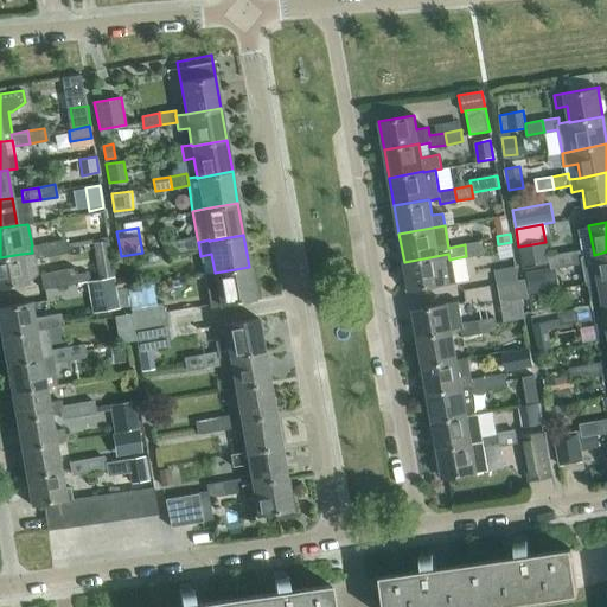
[(199,249),(198,242),(197,237),(180,240),(183,251),(199,249)]
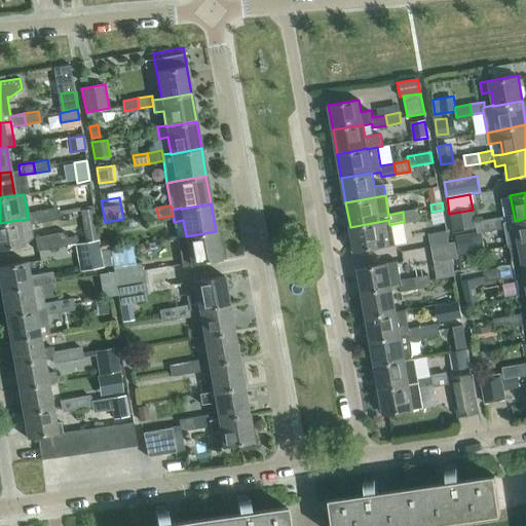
[(158,218),(156,208),(142,211),(144,221),(158,218)]
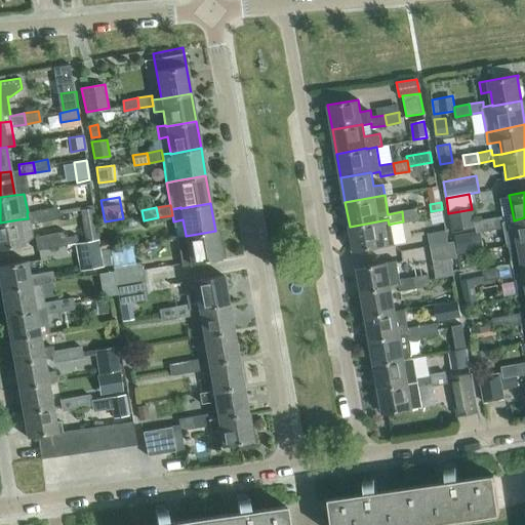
[(55,208),(41,210),(43,220),(57,218),(55,208)]
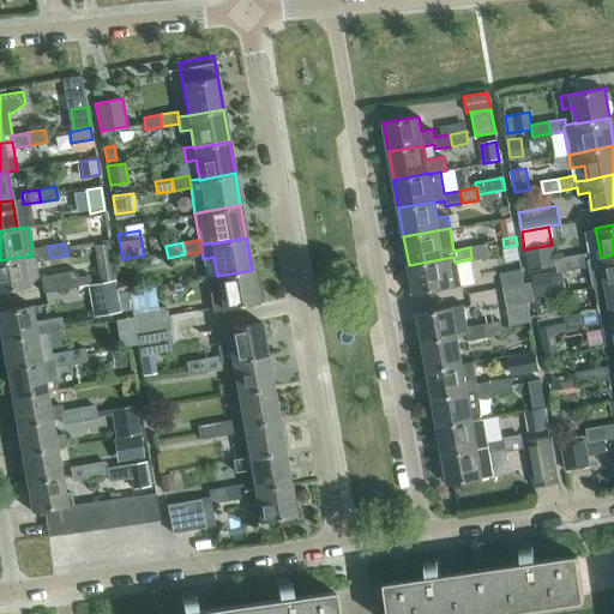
[(486,245),(470,247),(471,259),(488,257),(486,245)]
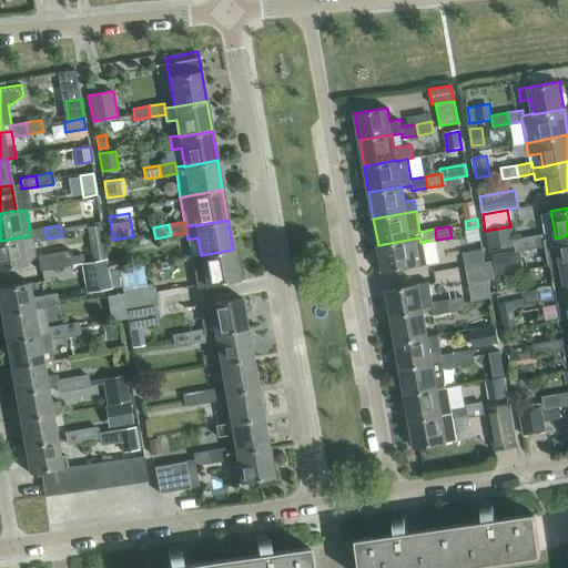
[(514,244),(510,226),(485,231),(488,249),(514,244)]
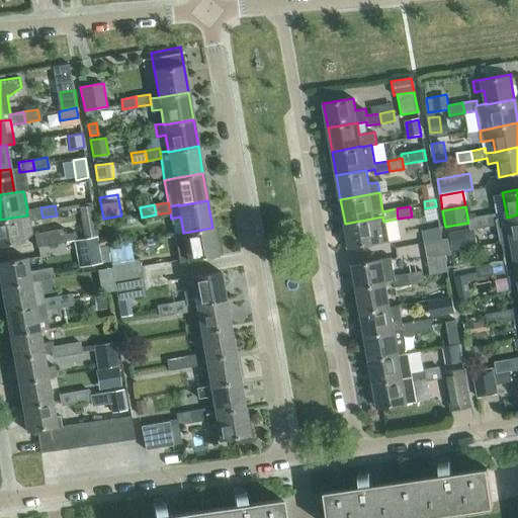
[(40,207),(27,209),(26,210),(27,216),(28,221),(42,218),(40,207)]
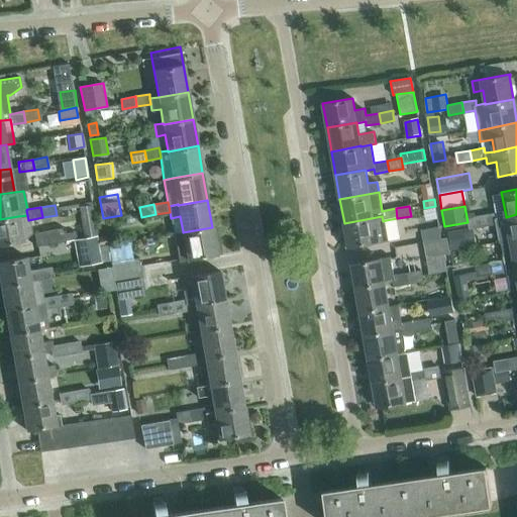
[(516,238),(516,214),(506,217),(506,216),(497,217),(496,213),(482,215),(484,225),(498,223),(501,242),(516,238)]
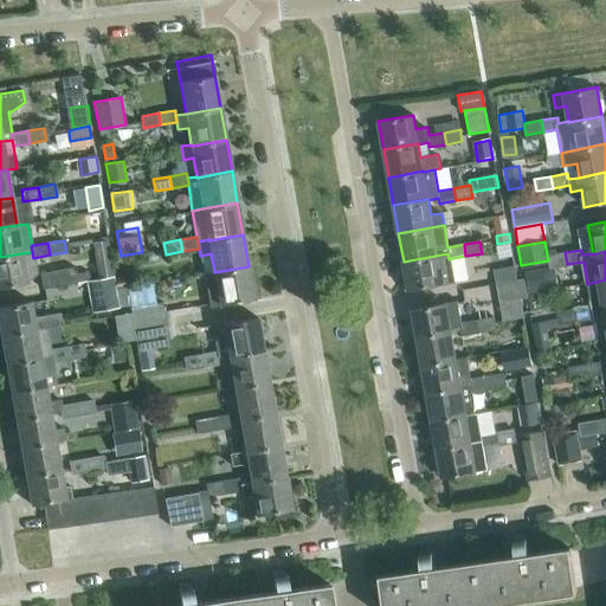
[(159,251),(147,253),(149,262),(160,259),(159,251)]
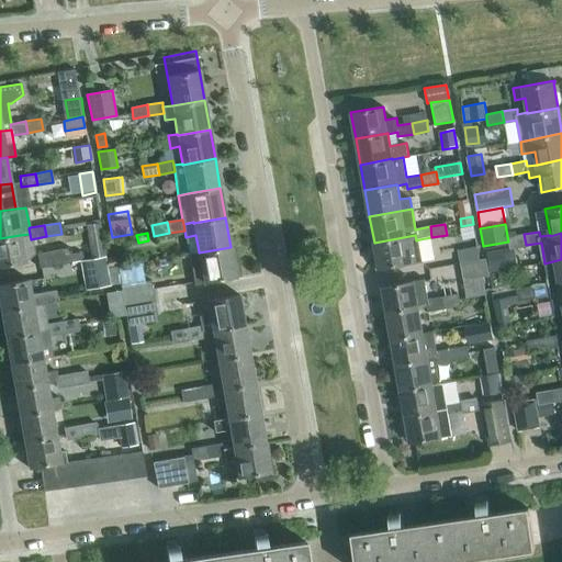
[(526,245),(524,234),(508,237),(510,248),(526,245)]
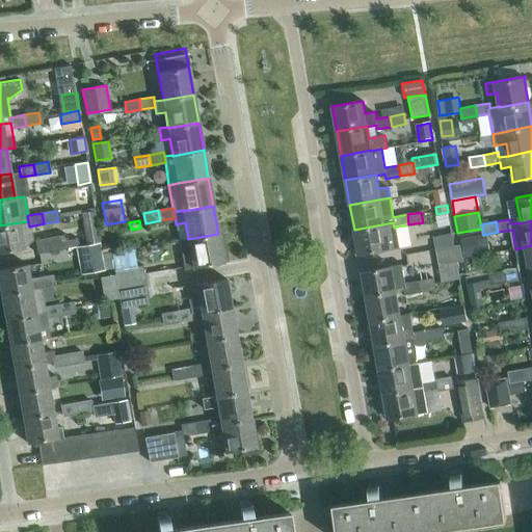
[(0,251),(24,247),(19,222),(0,225),(0,251)]
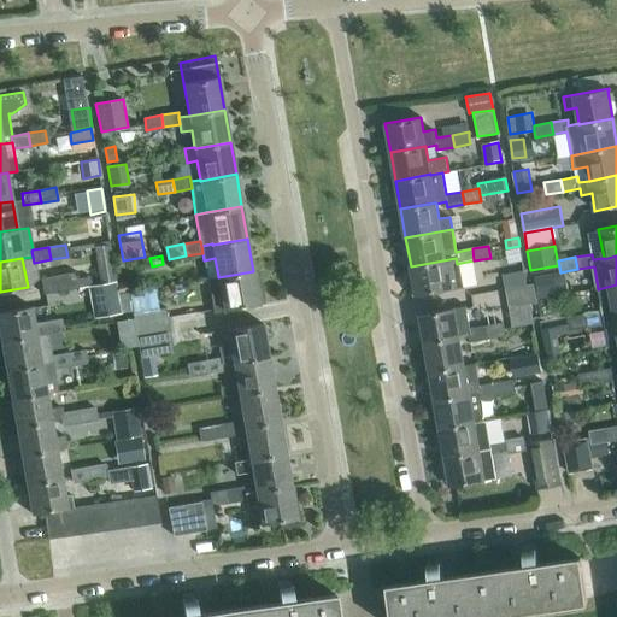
[(464,287),(460,263),(457,264),(456,258),(411,266),(416,295),(464,287)]
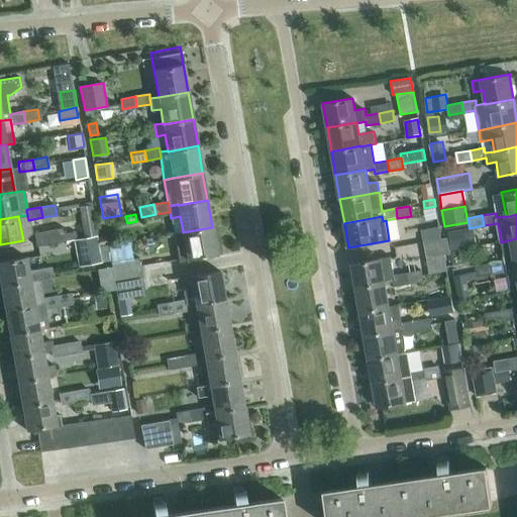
[(450,252),(447,237),(441,238),(439,226),(421,229),(426,257),(450,252)]
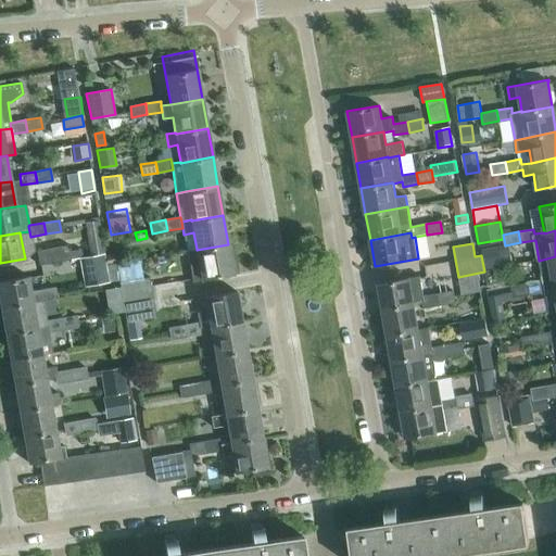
[(71,260),(67,244),(37,250),(39,266),(71,260)]
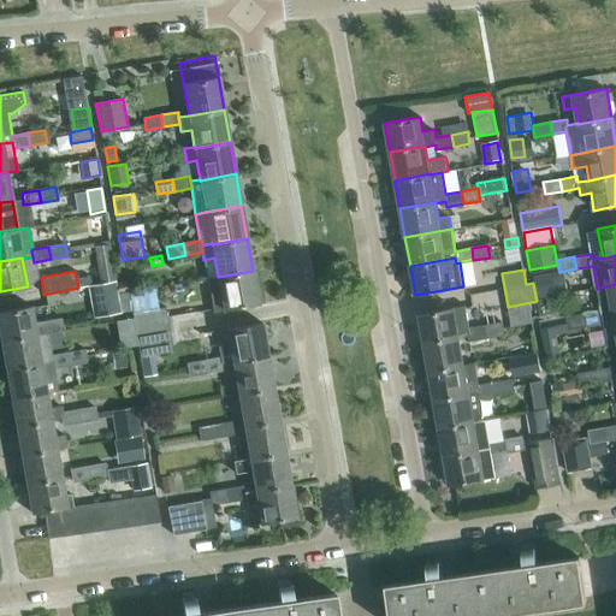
[(218,277),(218,276),(207,278),(213,312),(259,303),(253,271),(218,277)]
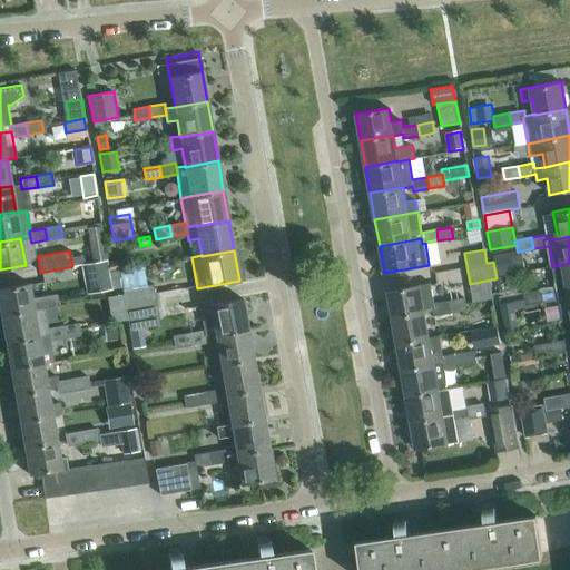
[(112,288),(109,271),(107,262),(107,259),(98,262),(81,264),(87,293),(112,288)]
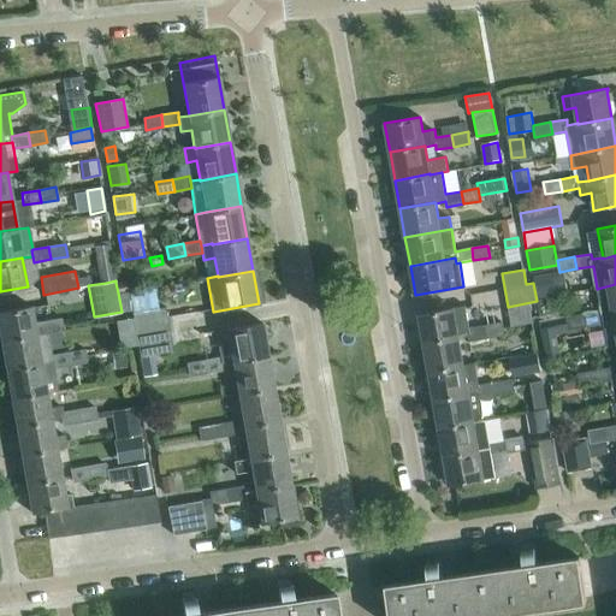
[(128,283),(118,284),(119,294),(130,292),(128,283)]
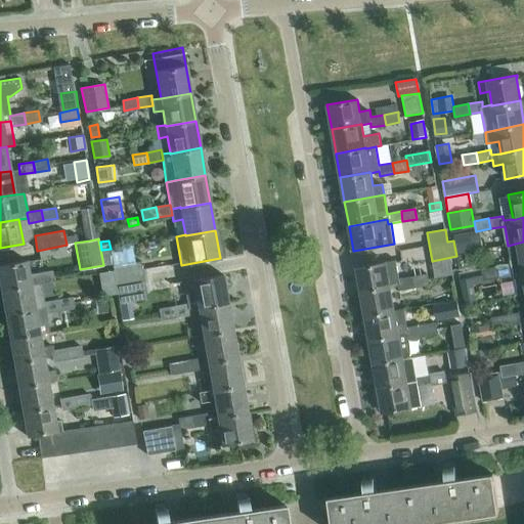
[(473,251),(471,241),(455,244),(456,254),(473,251)]
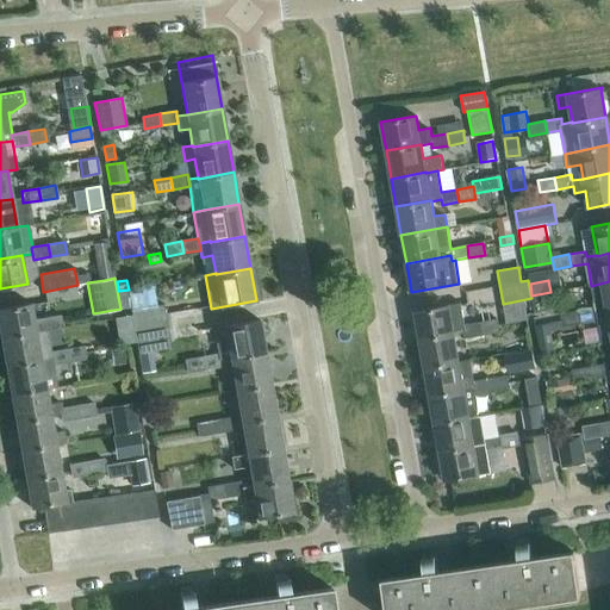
[(609,311),(609,281),(591,286),(595,307),(596,313),(609,311)]
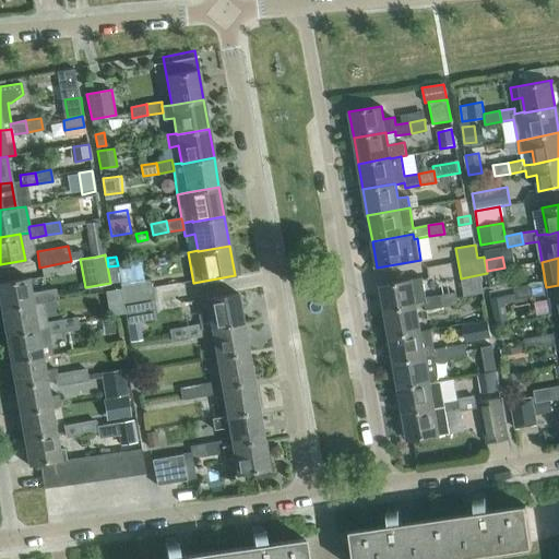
[(57,287),(31,292),(27,277),(0,282),(0,306),(1,310),(33,304),(58,299),(57,287)]
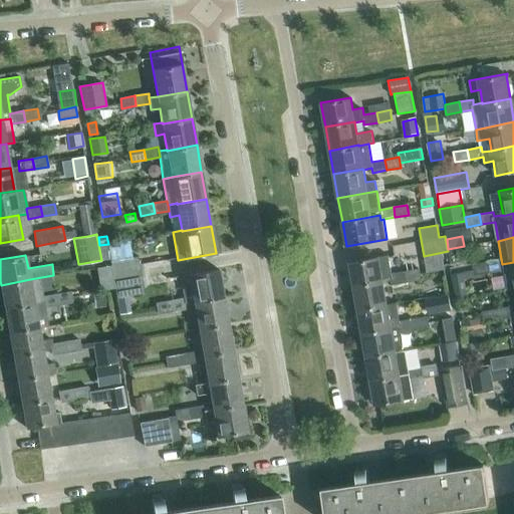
[(110,261),(113,279),(141,274),(138,256),(110,261)]
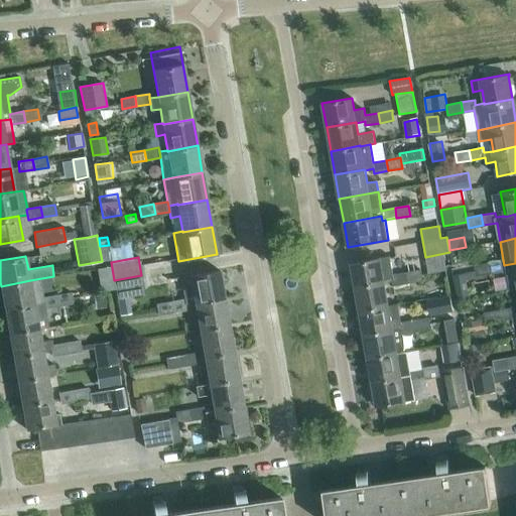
[(351,263),(353,275),(355,287),(384,282),(380,258),(351,263)]
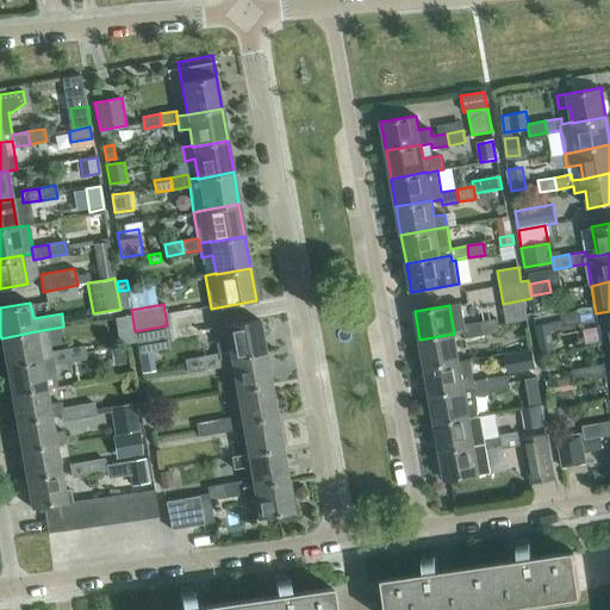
[(609,311),(596,313),(595,307),(578,311),(580,323),(597,319),(602,342),(609,341),(609,311)]
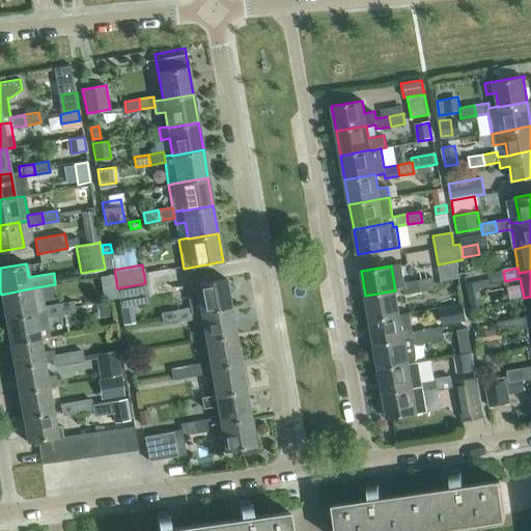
[(505,281),(503,271),(488,273),(491,283),(505,281)]
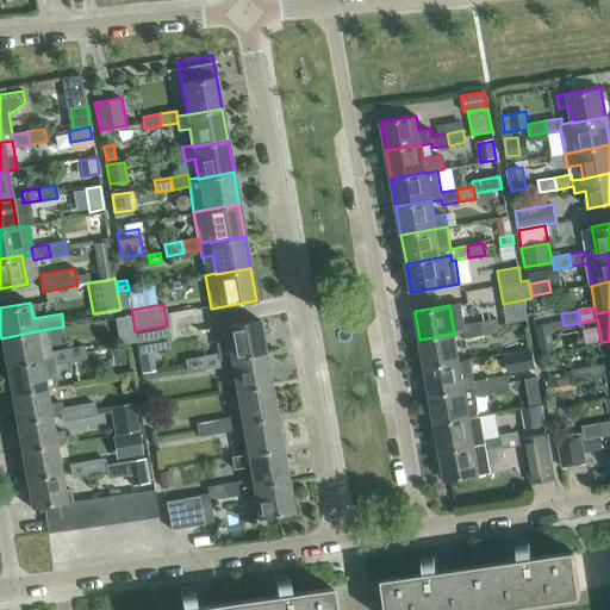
[(265,352),(260,325),(259,319),(225,325),(224,325),(224,327),(215,328),(218,354),(203,356),(204,368),(221,366),(219,360),(230,359),(230,358),(265,352)]
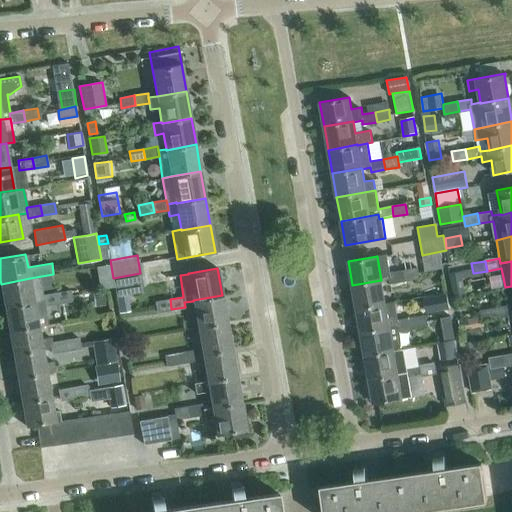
[(417,268),(403,270),(405,281),(419,278),(417,268)]
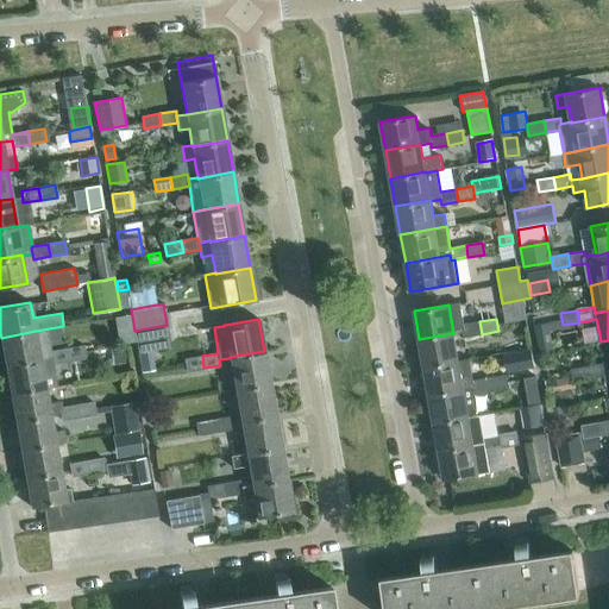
[(482,334),(479,321),(463,325),(465,337),(482,334)]
